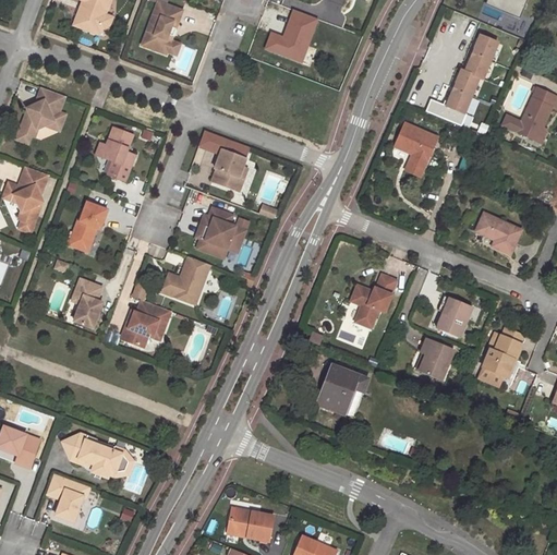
[(87,2),(83,0),(74,25),(81,27),(79,25),(87,2)]
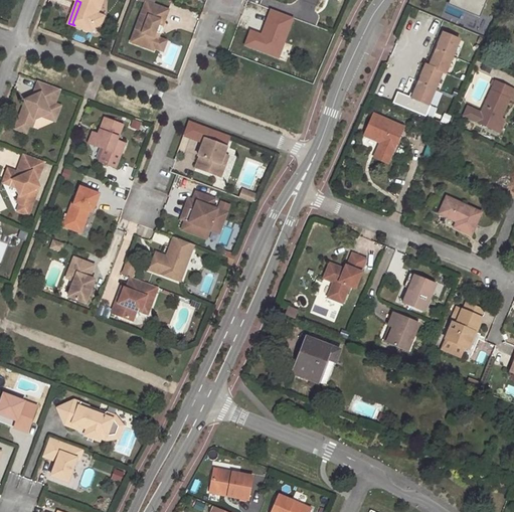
[(76,0),(80,2),(72,23),(74,25),(91,31),(99,9),(100,9),(103,0),(76,0)]
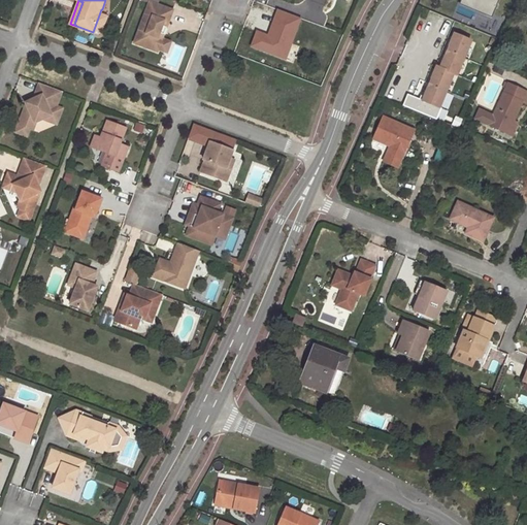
[(172,9),(150,1),(134,42),(157,51),(158,48),(162,38),(164,33),(160,32),(162,26),(166,27),(172,9)]
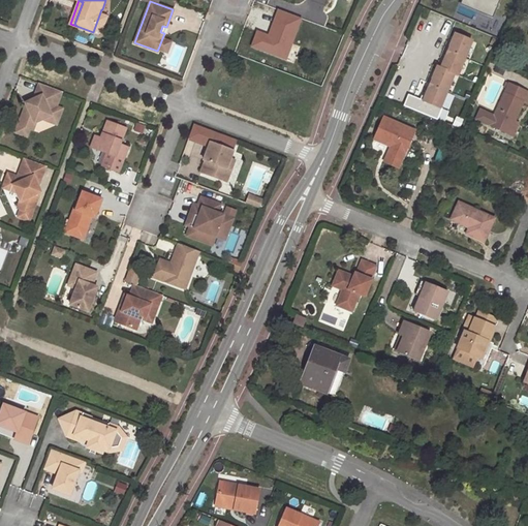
[(248,44),(285,59),(302,16),(276,6),(267,31),(255,27),(248,44)]
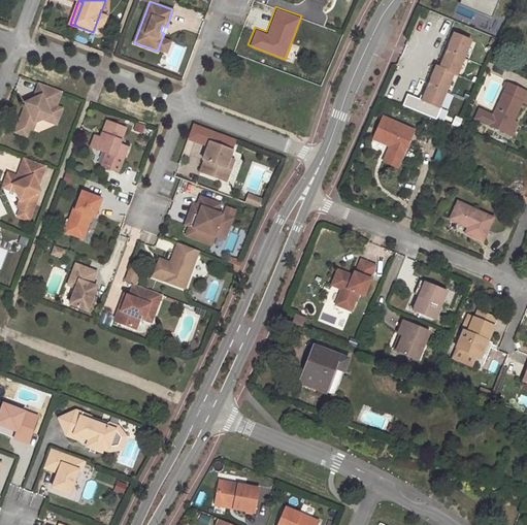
[(484,11),(471,6),(468,13),(481,19),(484,11)]
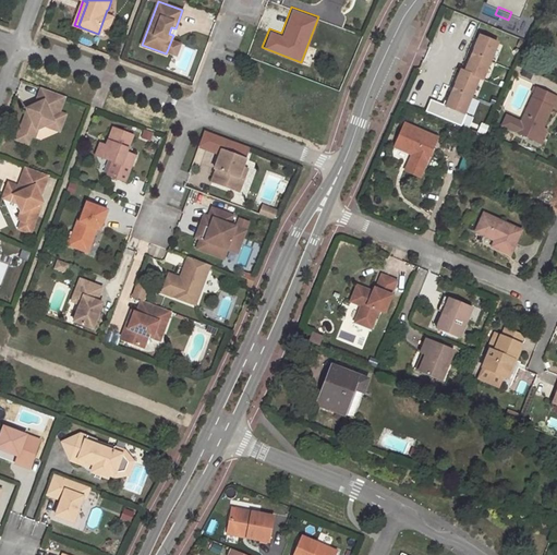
[(460,68),(445,105),(462,111),(477,75),(481,77),(496,40),(479,34),(463,70),(460,68)]
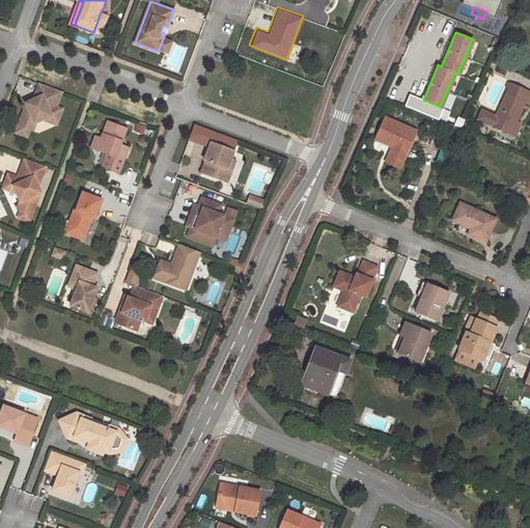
[(163,38),(159,49),(167,52),(171,43),(163,38)]
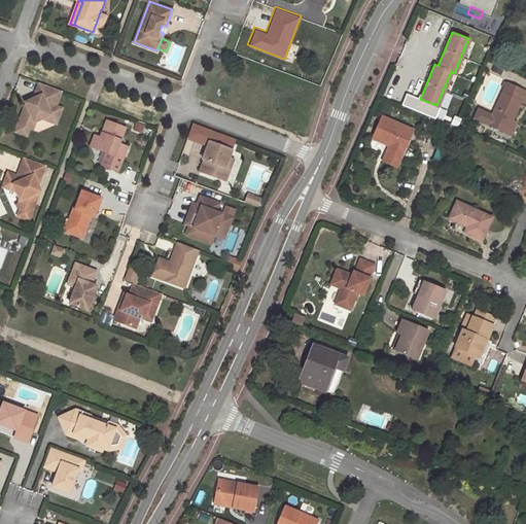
[(520,100),(525,90),(506,81),(491,112),(487,121),(506,131),(512,118),(520,100)]
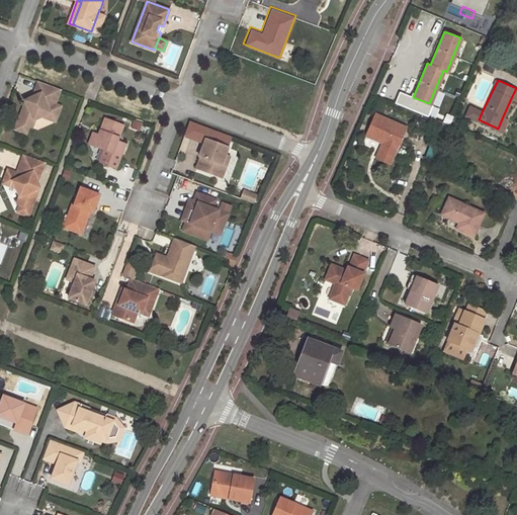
[(61,89),(38,81),(33,93),(32,96),(25,99),(25,100),(15,129),(26,133),(29,125),(30,121),(35,119),(42,116),(51,112),(58,115),(61,105),(56,103),(61,89)]
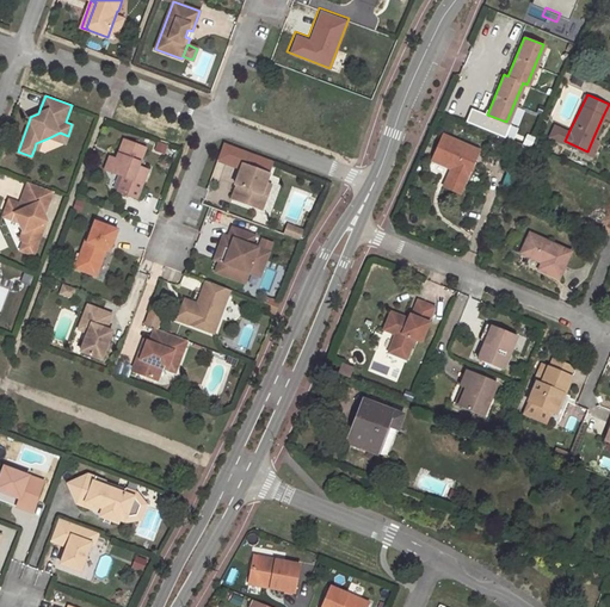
[(549,134),(565,141),(570,130),(554,123),(549,134)]
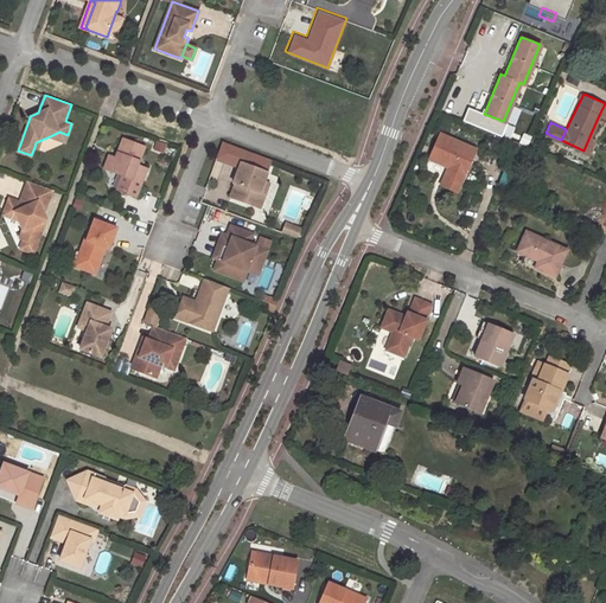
[(65,142),(68,135),(59,132),(50,136),(65,142)]
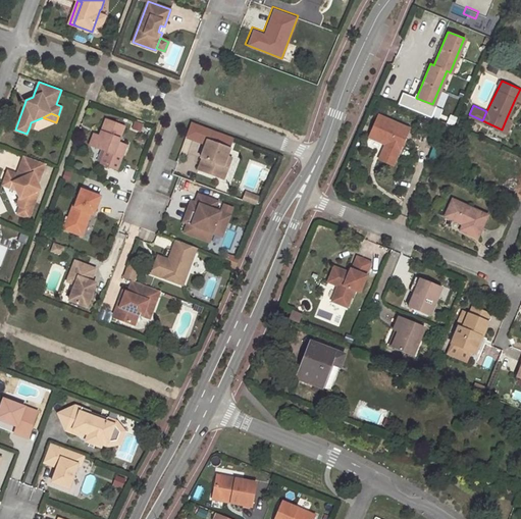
[(394,158),(408,126),(377,113),(368,135),(382,141),(383,138),(385,140),(384,142),(380,152),(394,158)]
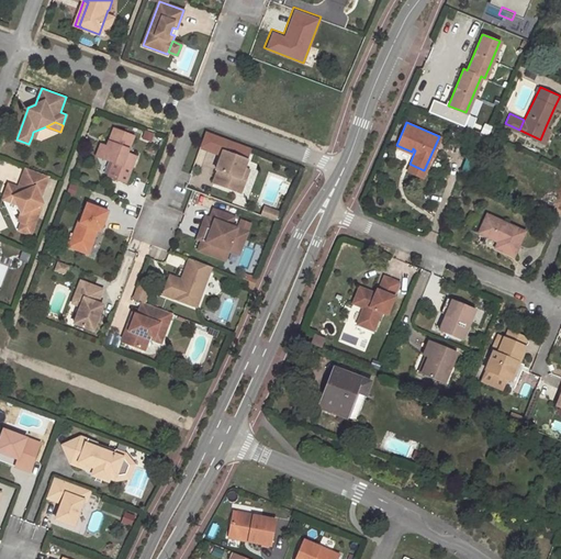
[(549,127),(546,126),(540,140),(543,142),(549,127)]
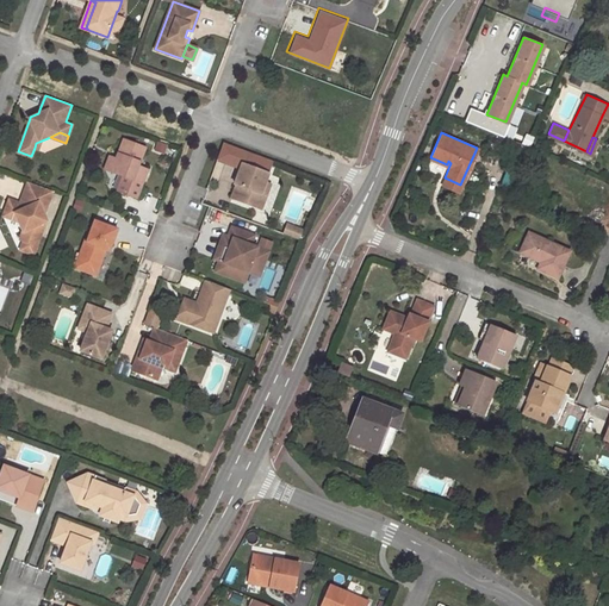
[(145,147),(123,139),(115,162),(111,172),(132,180),(142,183),(148,169),(138,166),(145,147)]
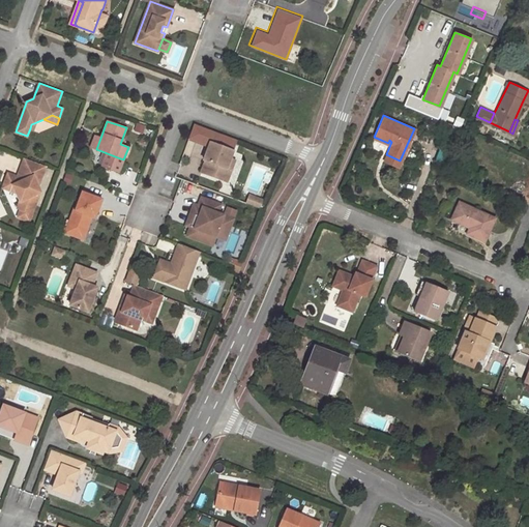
[(96,149),(99,141),(94,138),(90,147),(96,149)]
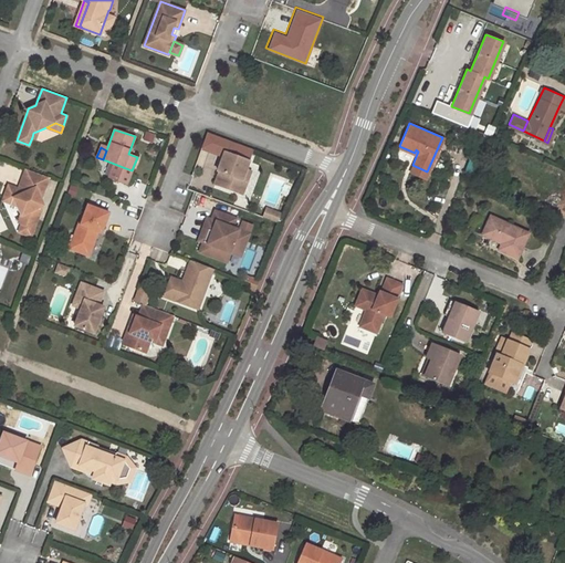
[(221,171),(219,170),(215,184),(238,193),(242,180),(244,181),(249,170),(247,169),(249,162),(225,152),(219,167),(222,168),(221,171)]
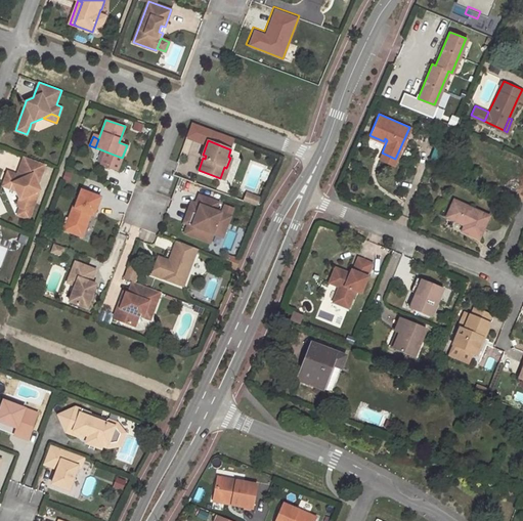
[(393,163),(395,159),(382,153),(380,158),(393,163)]
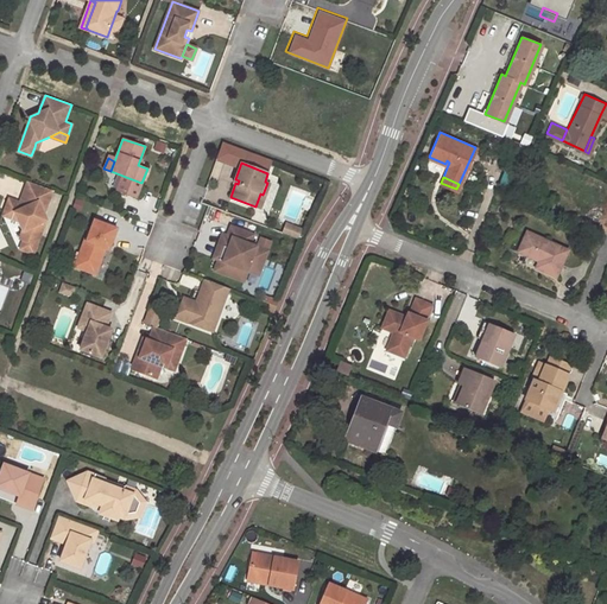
[(141,183),(132,179),(127,194),(137,197),(141,183)]
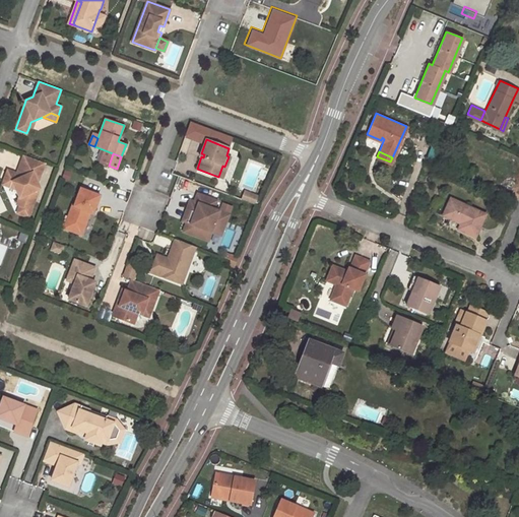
[(45,163),(24,154),(19,167),(21,172),(17,173),(8,170),(4,178),(12,181),(16,189),(19,196),(21,200),(20,205),(17,212),(28,216),(40,188),(38,183),(45,163)]
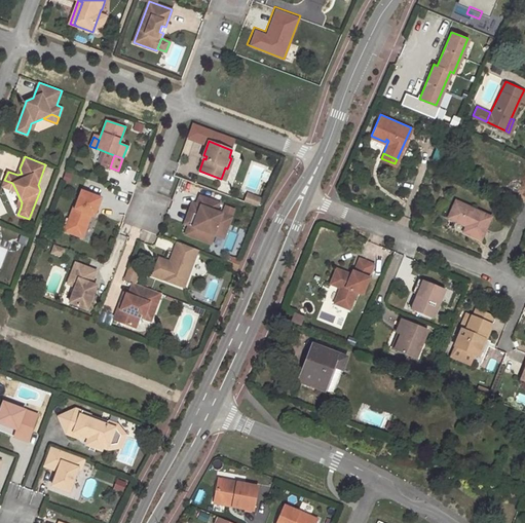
[(12,183),(4,180),(2,186),(16,191),(12,183)]
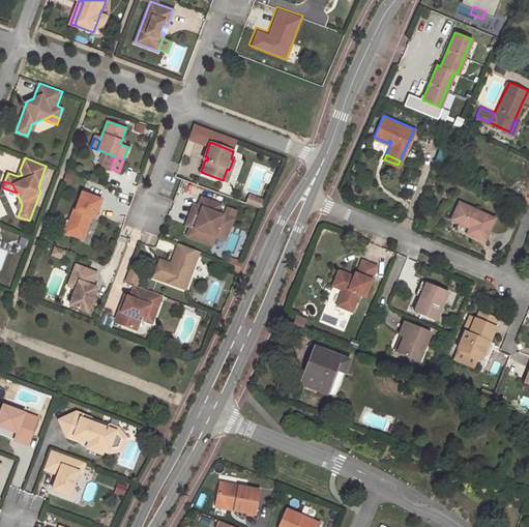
[(101,199),(83,192),(76,209),(74,208),(69,220),(70,223),(67,233),(83,239),(88,226),(86,222),(88,217),(90,218),(91,215),(95,216),(101,199)]
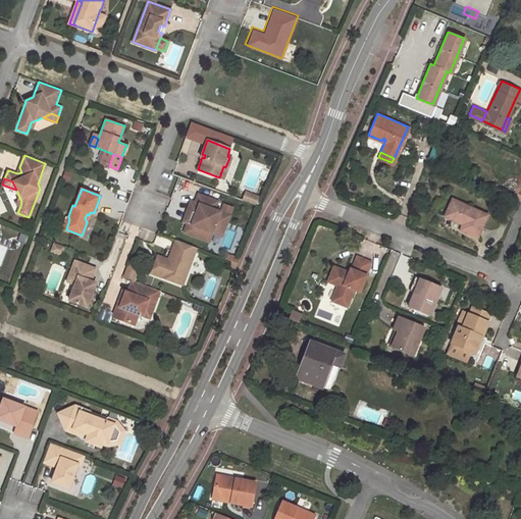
[(249,202),(252,194),(245,192),(243,199),(249,202)]
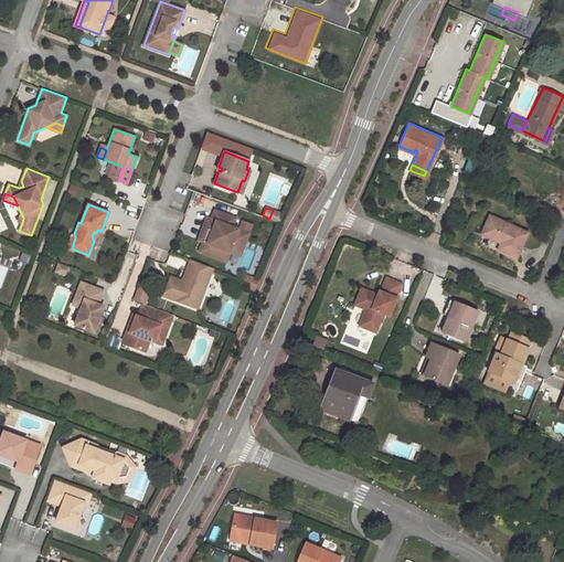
[(279,213),(273,210),(269,219),(277,221),(279,213)]
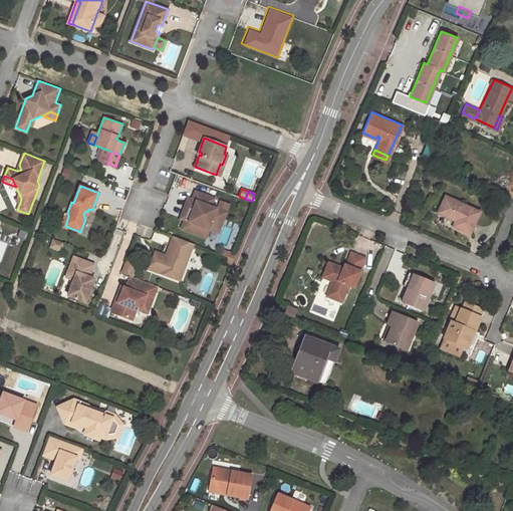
[(214,199),(196,192),(192,200),(189,209),(193,210),(189,221),(185,219),(182,229),(206,238),(209,229),(214,225),(216,221),(222,223),(226,213),(211,207),(214,199)]
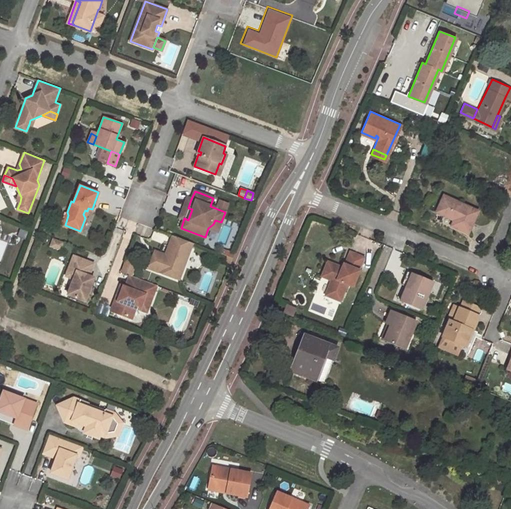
[(477,209),(443,194),(435,211),(453,219),(451,224),(467,232),(477,209)]
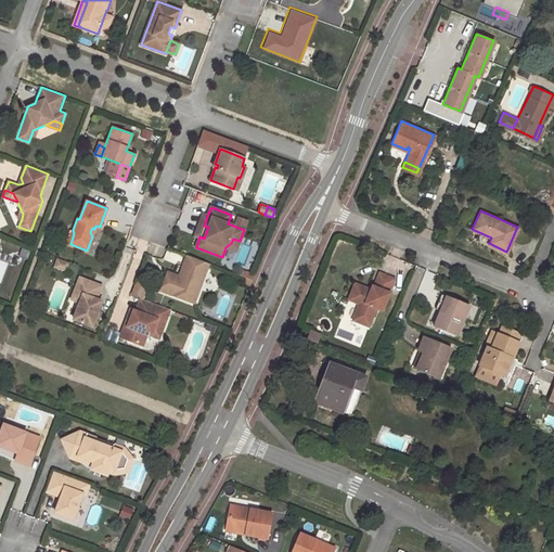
[(207,216),(203,214),(195,235),(200,236),(204,239),(208,227),(204,226),(207,216)]
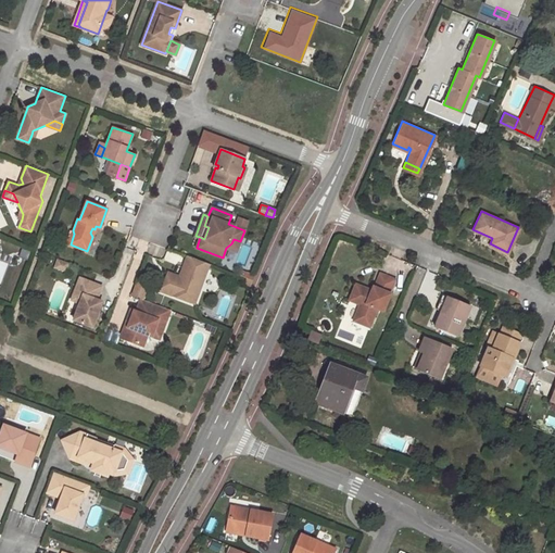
[(239,244),(240,241),(234,239),(231,243),(226,248),(236,251),(238,248),(239,244)]
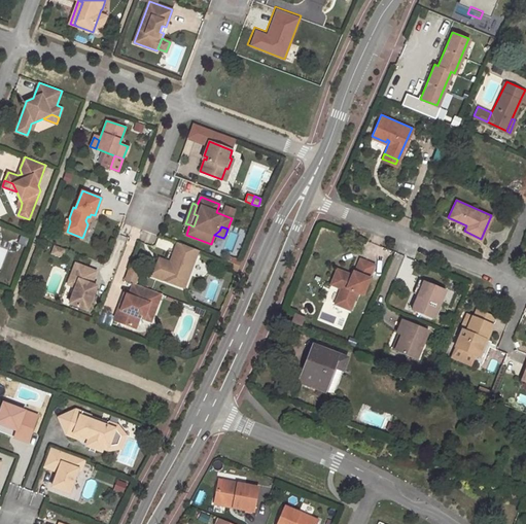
[(173,264),(180,243),(177,242),(170,263),(173,264)]
